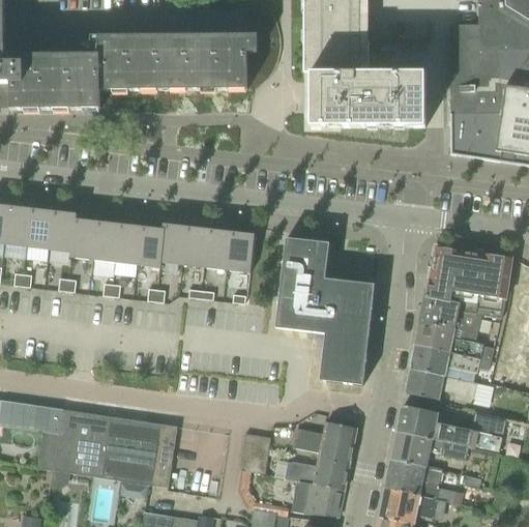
[(377,127),(424,127),(424,98),(424,72),(391,72),(360,72),(359,0),(303,0),(311,0),(311,11),(303,11),(303,60),(303,75),(310,75),(310,126),(341,126),(341,127),(361,127),(361,126),(363,126),(366,126),(366,116),(377,116),(377,127)]
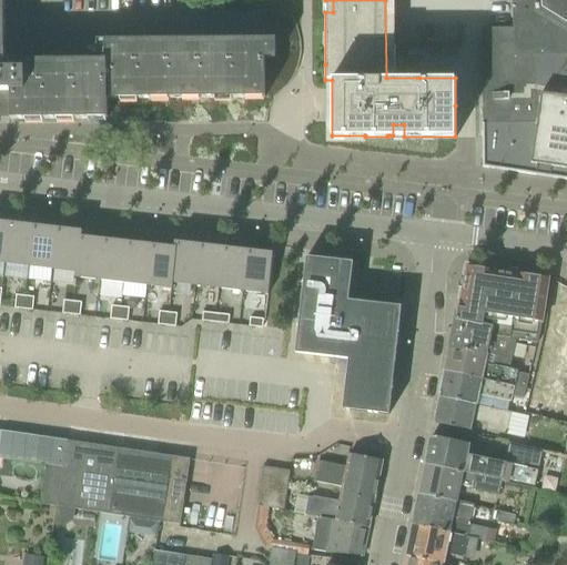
[(502,0),(502,26),(473,26),(476,78),(483,165),(566,180),(566,0),(502,0)]
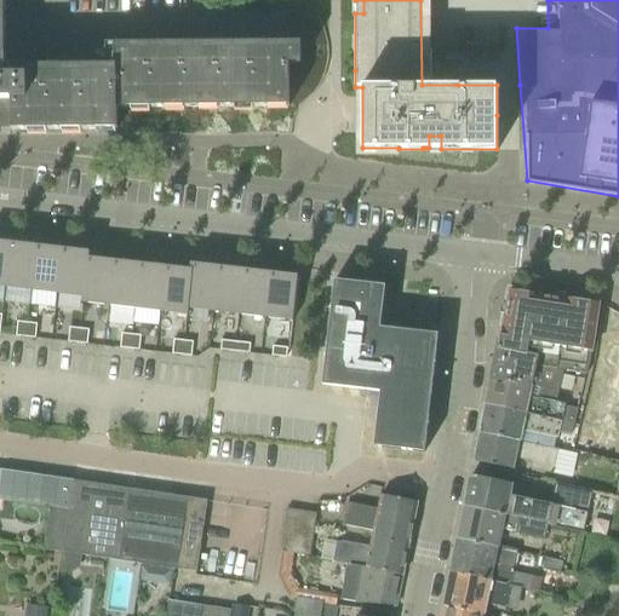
[(118,105),(132,105),(132,102),(149,102),(149,105),(166,105),(166,102),(183,102),(183,104),(200,104),(200,102),(218,101),(218,104),(235,104),(235,101),(252,101),(252,104),(269,104),(269,101),(286,101),(286,104),(288,104),(288,62),(301,61),(301,47),(114,49),(114,70),(11,70),(11,73),(0,73),(0,120),(11,121),(11,128),(28,127),(28,125),(45,124),(45,127),(63,127),(63,124),(80,124),(80,127),(97,127),(97,124),(114,124),(114,127),(118,127),(118,105)]
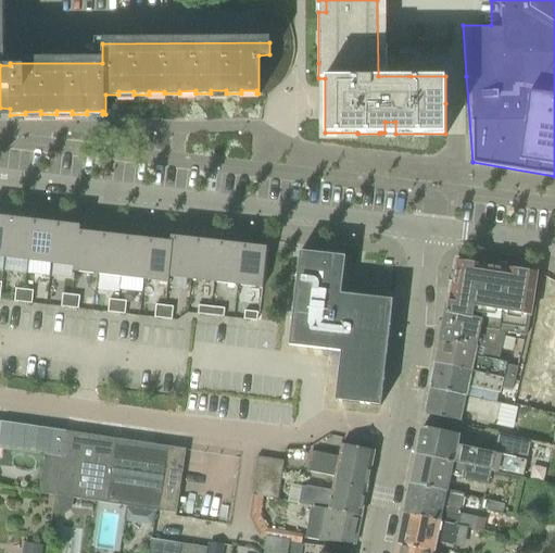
[(0,253),(4,254),(9,216),(0,214),(0,253)]
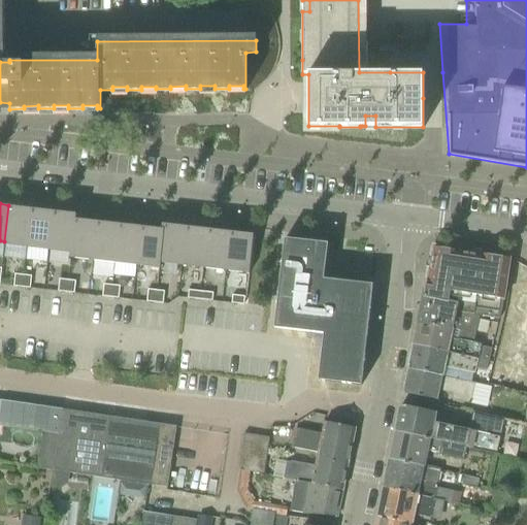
[(31,207),(8,205),(4,241),(26,244),(31,207)]
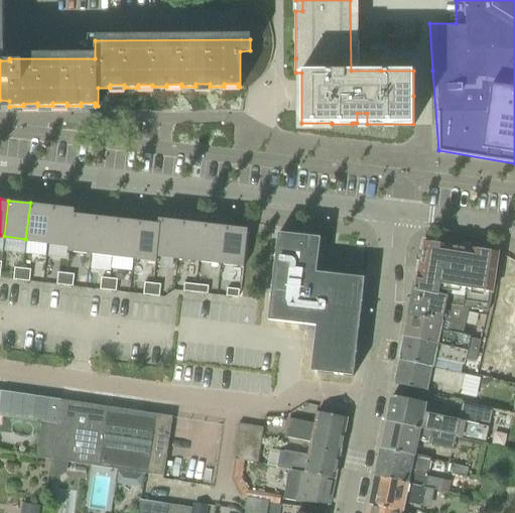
[(51,205),(30,203),(25,239),(47,241),(51,205)]
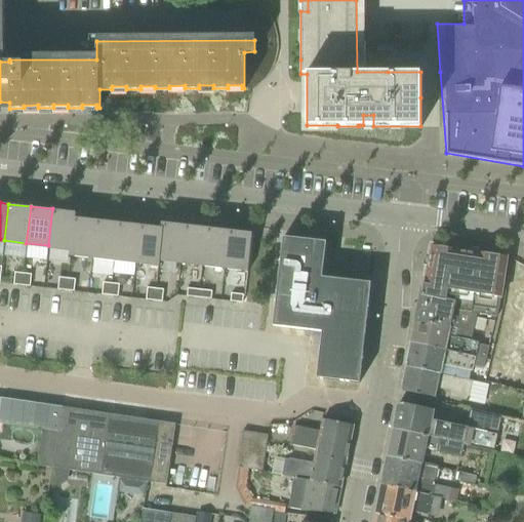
[(75,211),(52,208),(48,245),(70,248),(74,215),(75,211)]
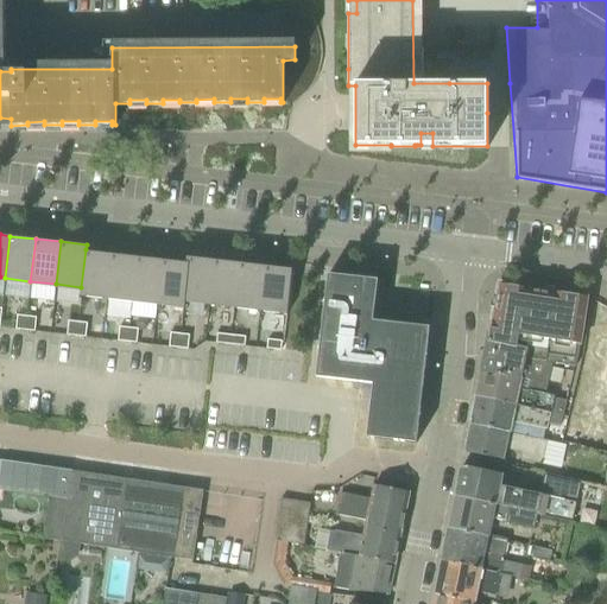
[(112,252),(86,249),(81,287),(81,292),(106,294),(112,252)]
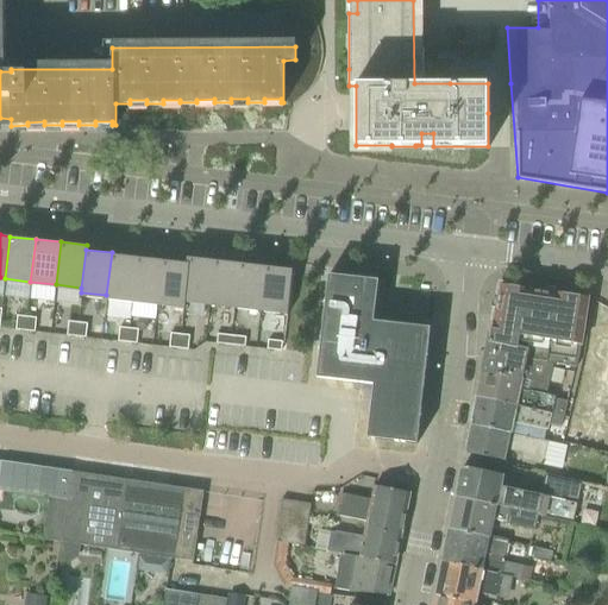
[(137,256),(112,252),(106,295),(132,298),(137,256)]
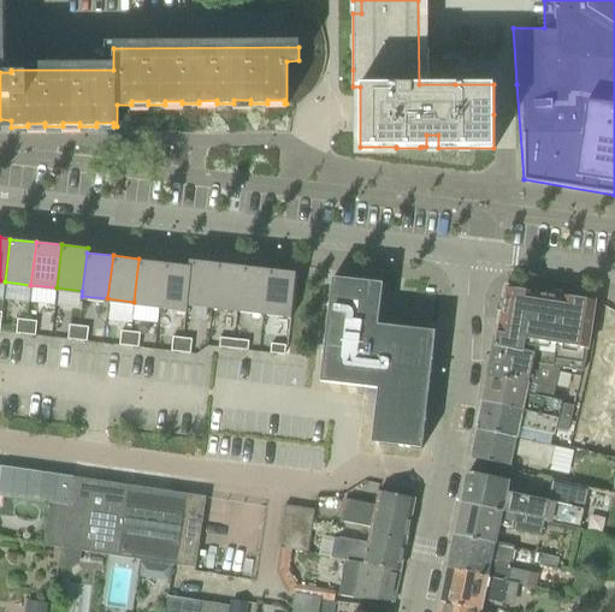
[(164,262),(139,259),(134,302),(159,304),(164,262)]
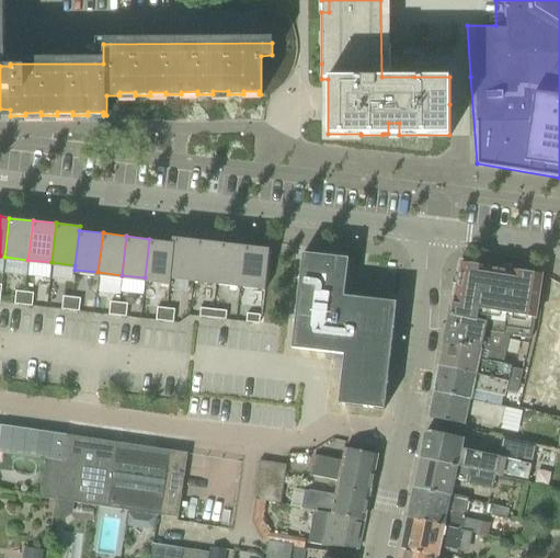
[(197,240),(173,237),(173,241),(169,276),(193,279),(197,240)]
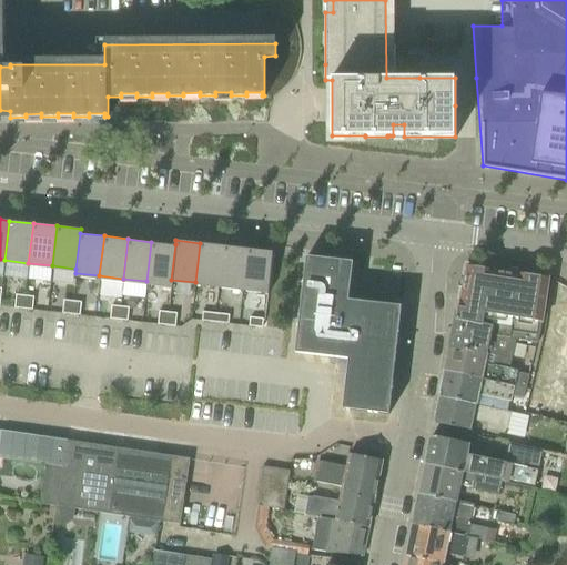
[(175,244),(151,242),(147,281),(171,284),(171,280),(175,244)]
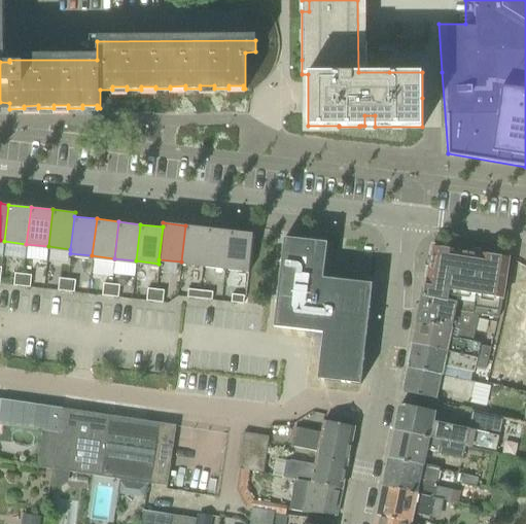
[(207,228),(185,225),(181,262),(203,265),(207,228)]
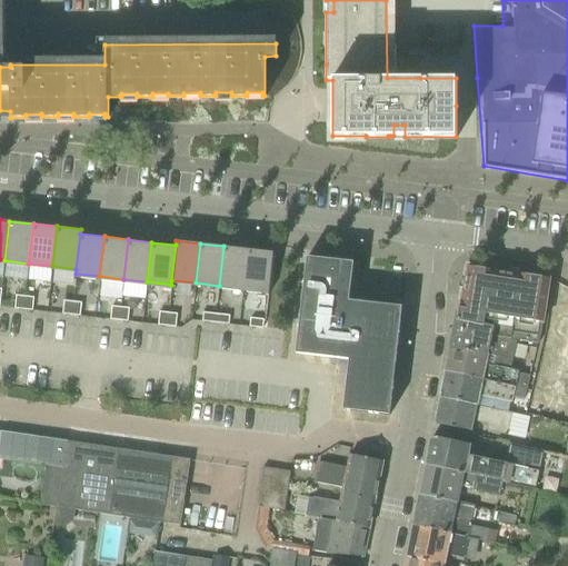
[(248,249),(223,246),(219,286),(243,288),(248,249)]
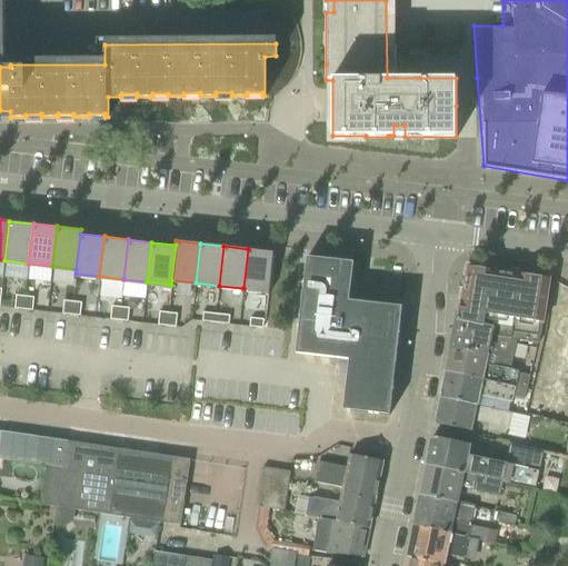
[(272,251),(248,249),(243,288),(268,291),(272,251)]
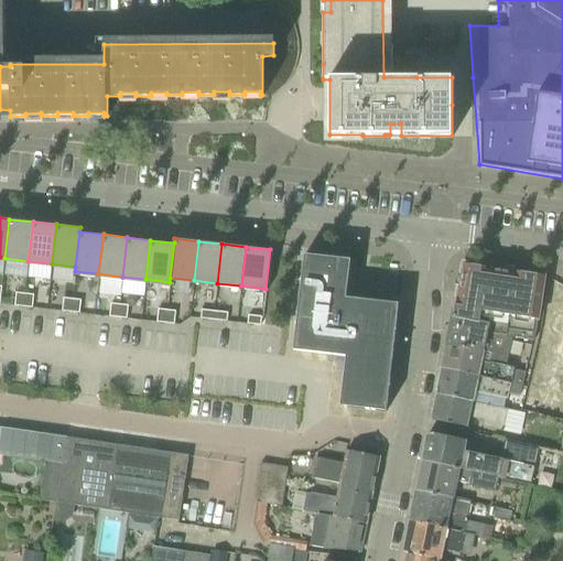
[(386,410),(398,305),(345,299),(350,259),(304,254),(293,351),(345,357),(339,405),(386,410)]
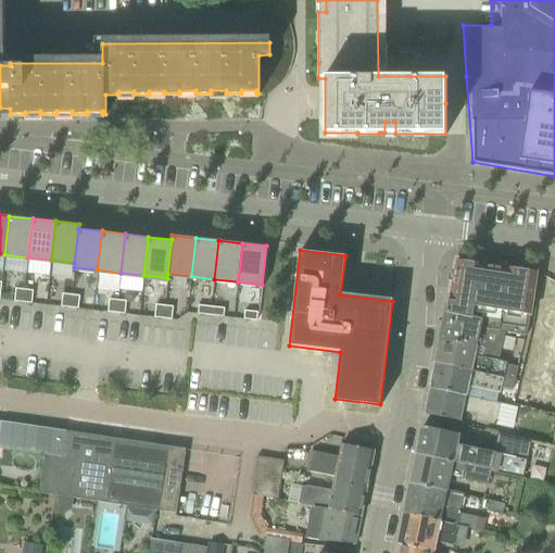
[(529,322),(537,271),(457,259),(445,313),(480,321),(488,332),(504,335),(505,330),(526,334),(529,322)]
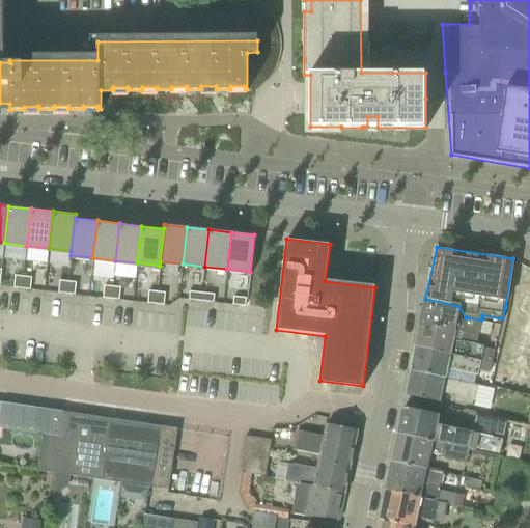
[(369,282),(372,255),(342,252),(339,279),(369,282)]
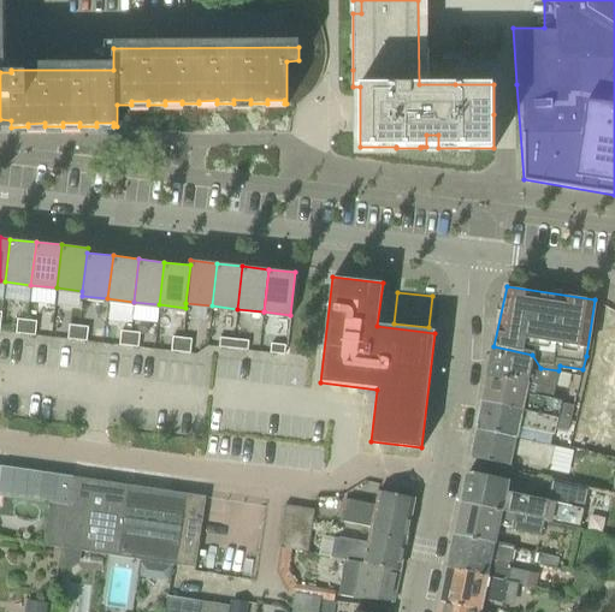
[(614,302),(609,302),(599,364),(614,366),(614,302)]
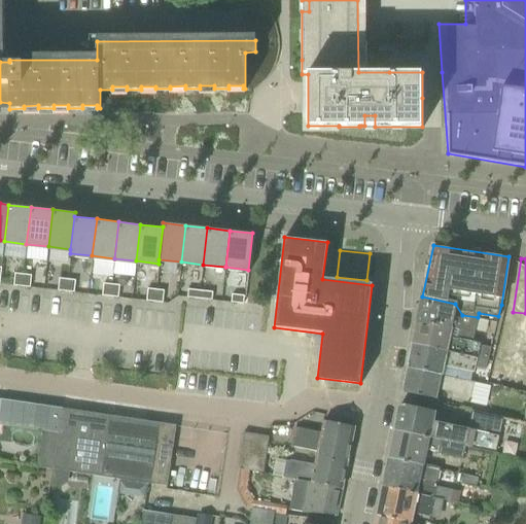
[(23,273),(14,272),(13,284),(22,284),(23,273)]
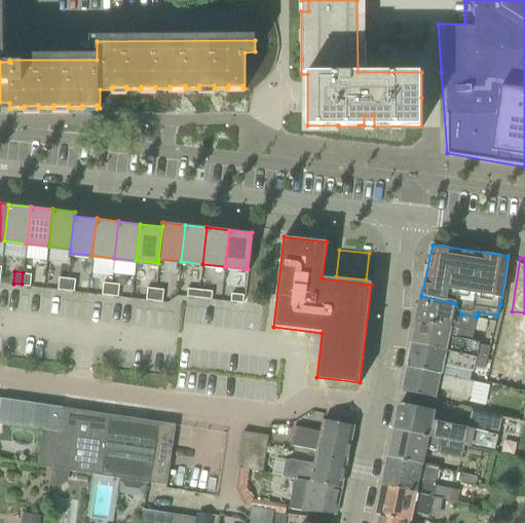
[(31,272),(23,272),(22,284),(30,285),(31,272)]
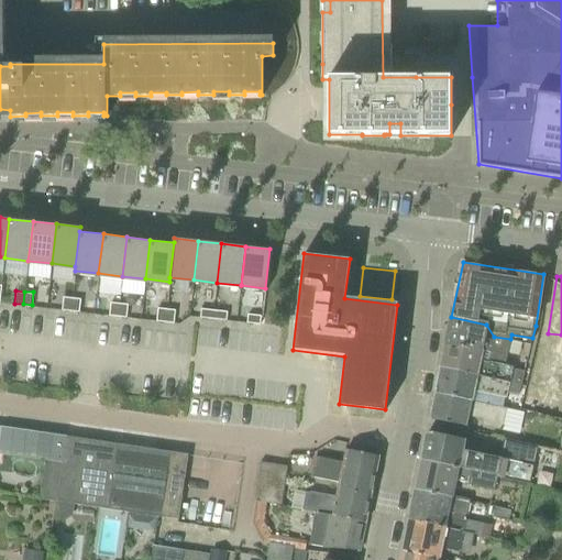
[(72,297),(63,296),(62,309),(70,310),(72,297)]
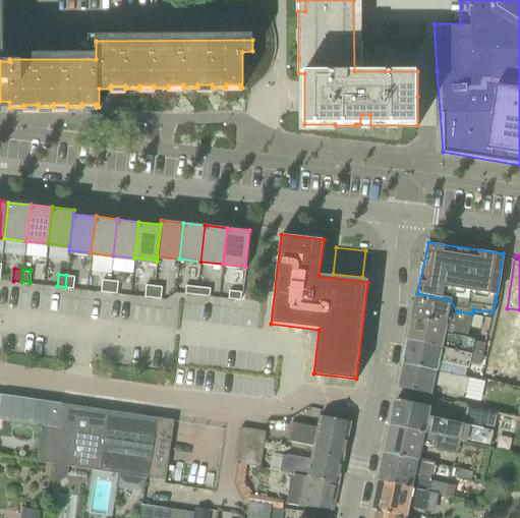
[(74,276),(66,275),(65,287),(73,287),(74,276)]
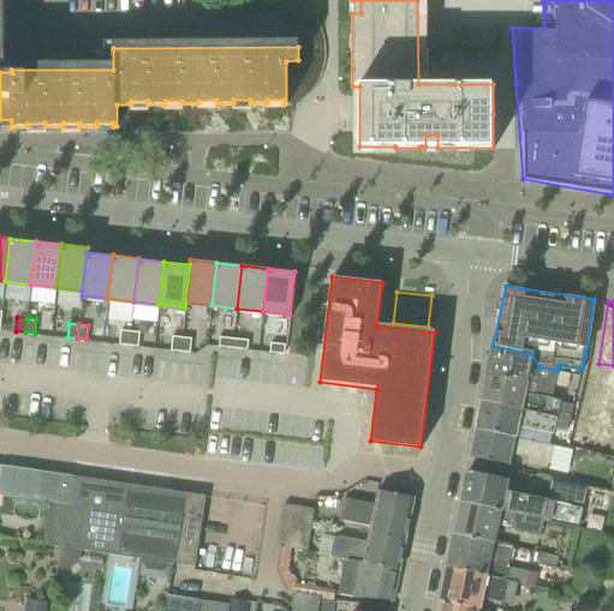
[(130,330),(120,329),(119,343),(129,345),(130,330)]
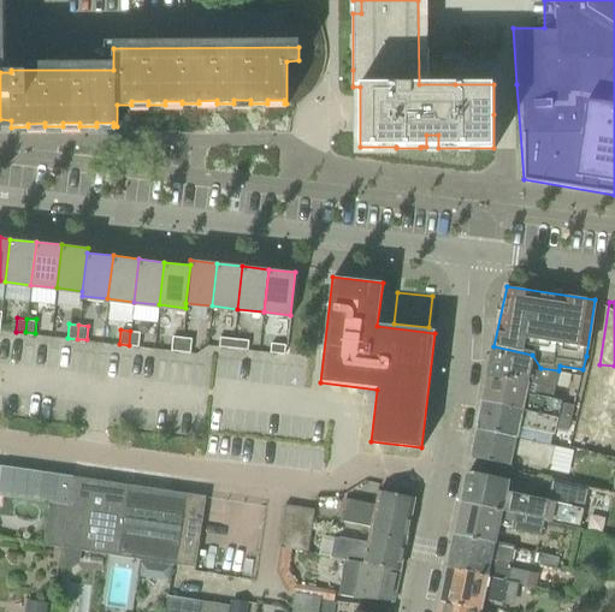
[(140,332),(130,331),(129,345),(139,345),(140,332)]
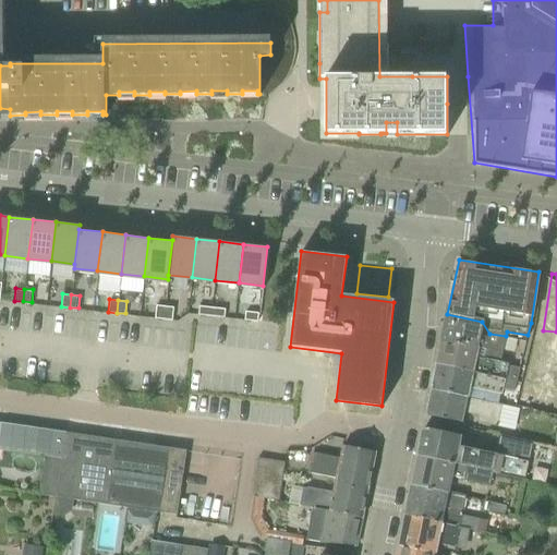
[(165,305),(156,304),(155,317),(164,318),(165,305)]
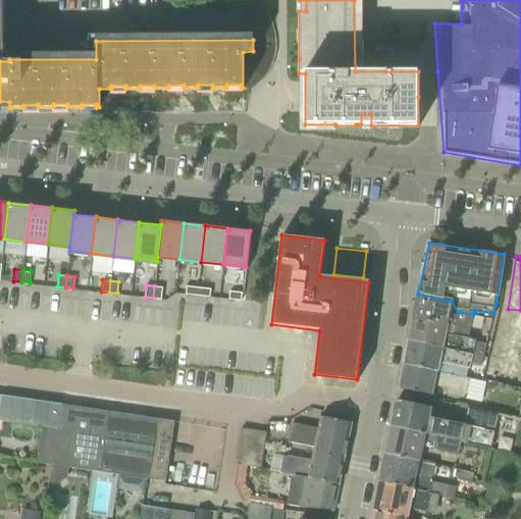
[(198,287),(186,284),(185,293),(197,295),(198,287)]
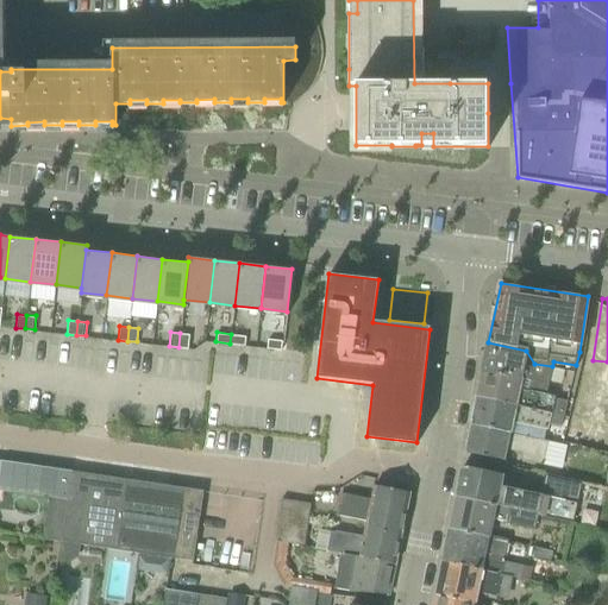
[(189,334),(180,333),(179,347),(187,347),(189,334)]
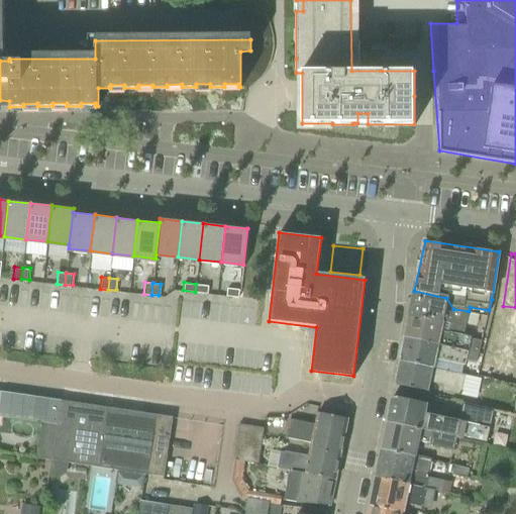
[(208,285),(196,284),(195,292),(207,293),(208,285)]
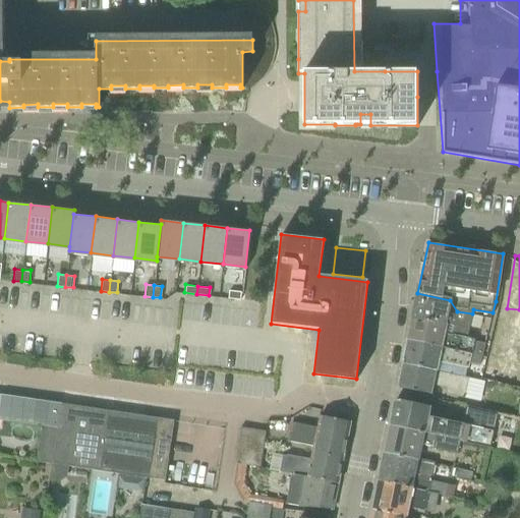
[(242,291),(231,289),(230,297),(242,299),(242,291)]
